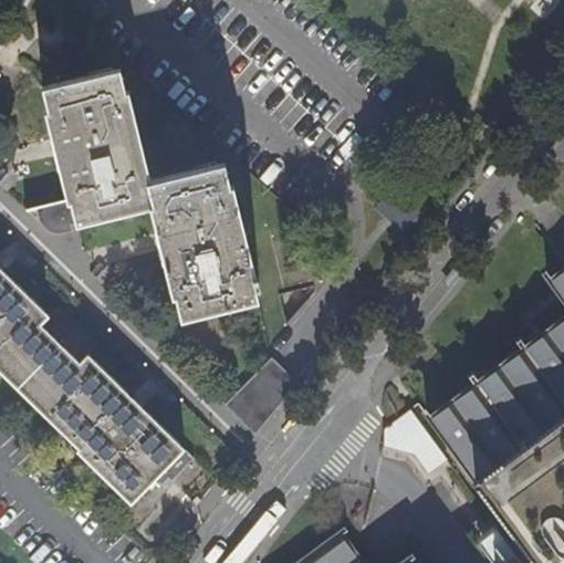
[(122,71),(45,91),(51,113),(48,114),(69,204),(37,211),(40,223),(42,228),(45,231),(50,235),(63,231),(65,237),(75,235),(73,229),(152,209),(174,300),(177,300),(183,322),(259,302),(257,291),(262,290),(259,279),(256,280),(235,188),(231,189),(227,166),(152,184),(131,94),(128,94),(122,71)]
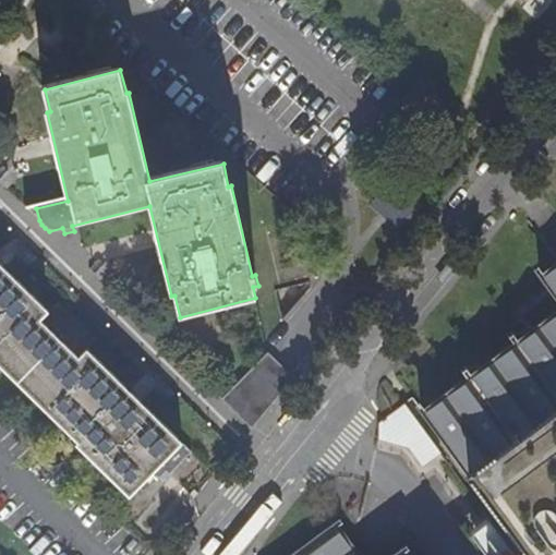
[(0,172),(0,185),(8,193),(17,183),(13,170),(8,175),(3,170),(0,172)]
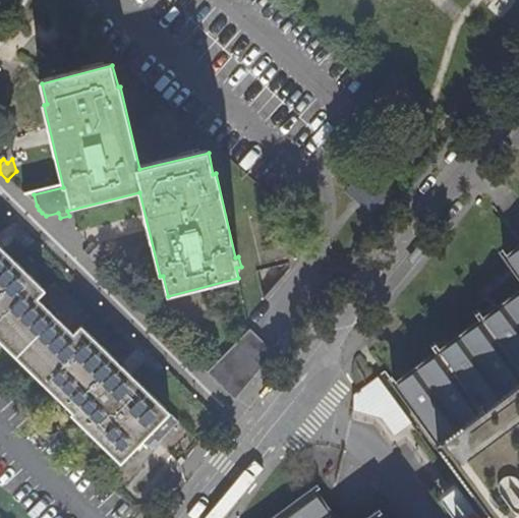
[(357,184),(347,195),(369,216),(380,206),(357,184)]
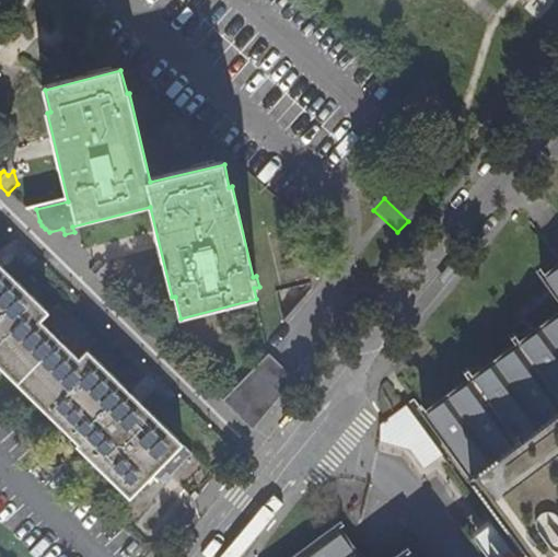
[(91,274),(105,288),(114,278),(111,263),(105,268),(101,264),(91,274)]
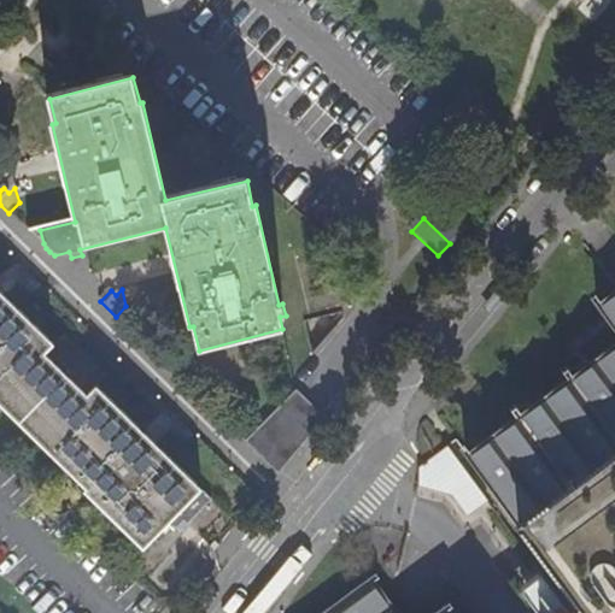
[(0,405),(89,491),(87,494),(145,550),(169,526),(176,534),(186,523),(189,526),(214,502),(99,389),(89,399),(46,357),(54,347),(0,293),(0,405)]
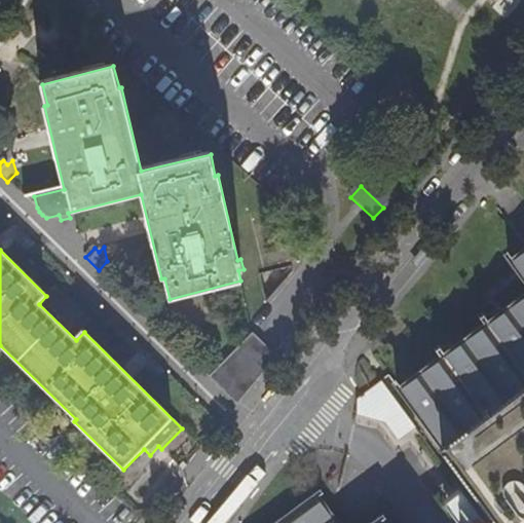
[(523,253),(513,262),(523,278),(523,298),(400,390),(470,485),(447,502),(459,522),(384,522),(382,520),(378,522),(339,522),(320,495),(282,522),(523,522),(523,253)]
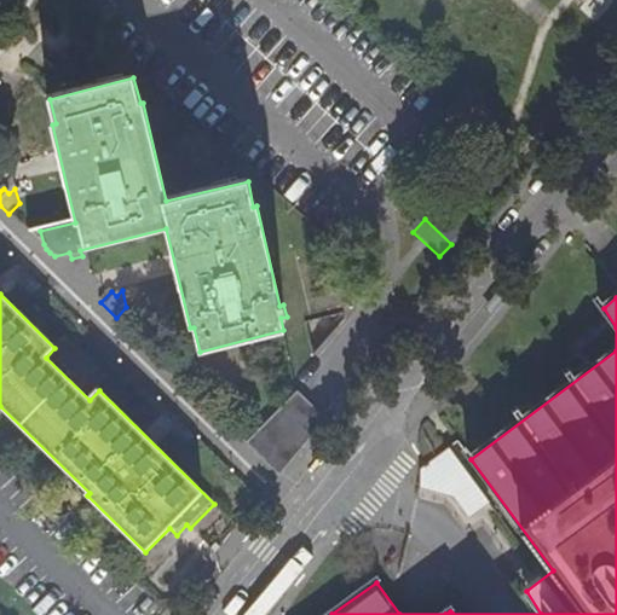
[(299,395),(251,446),(278,474),(328,422),(299,395)]
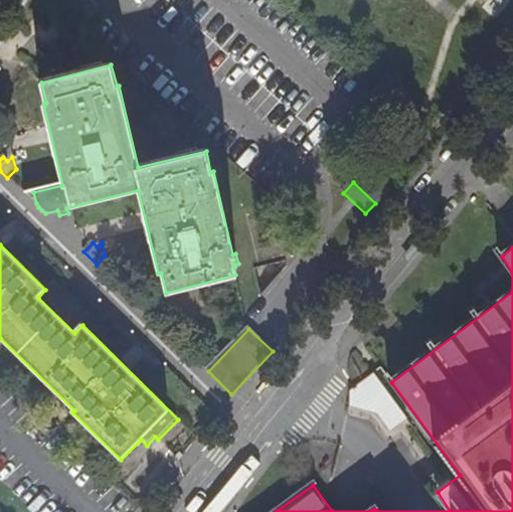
[(408,422),(375,376),(352,393),(350,410),(364,413),(372,408),(390,435),(408,422)]
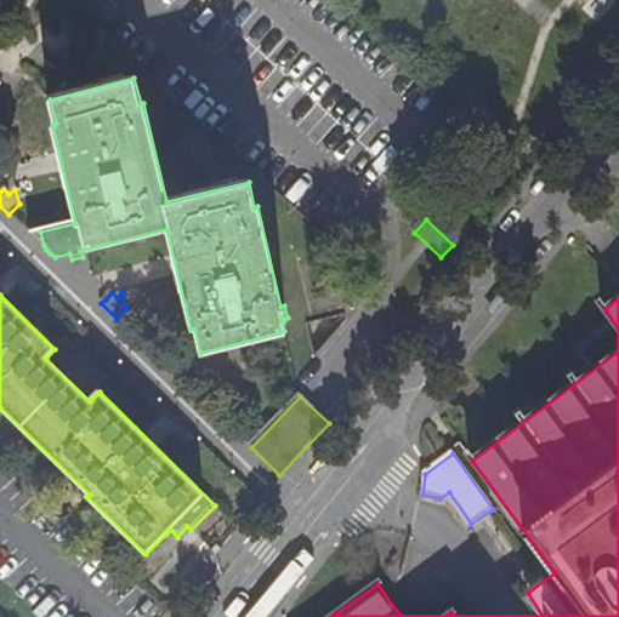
[(219,548),(214,553),(219,558),(223,553),(219,548)]
